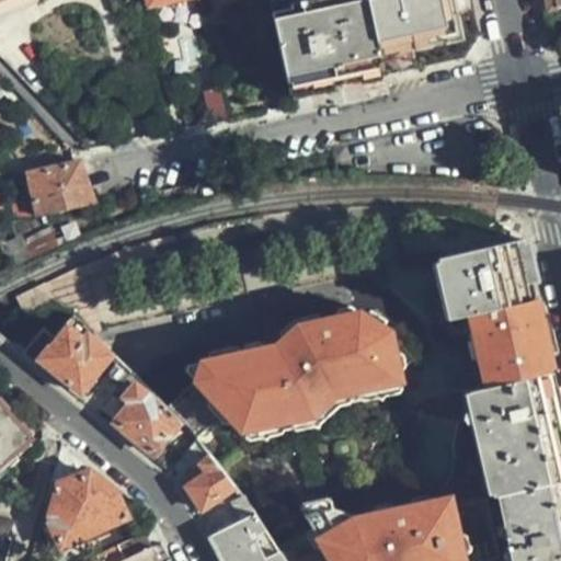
[(265,0),(288,95),(379,75),(376,58),(374,45),(363,0),(265,0)]
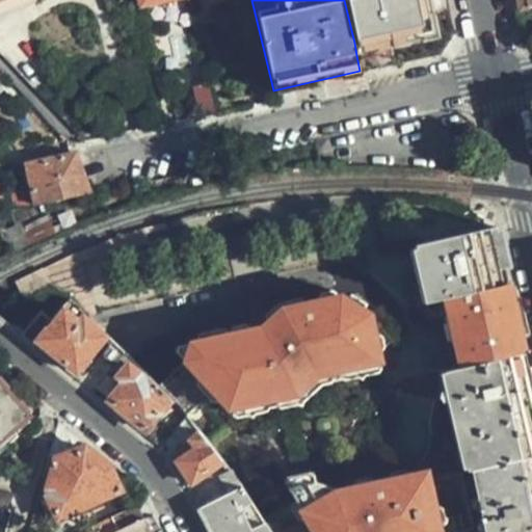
[(344,0),(354,43),(425,26),(419,0),(344,0)]
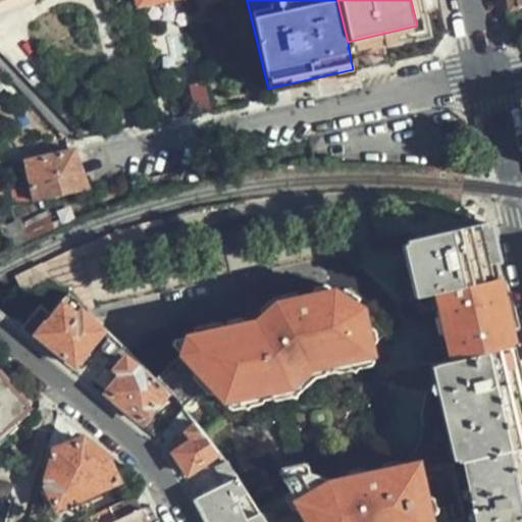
[(348,42),(350,54),(429,36),(421,0),(411,0),(417,25),(348,42)]
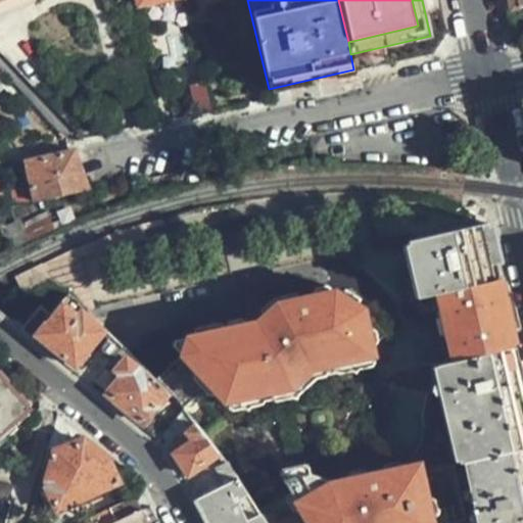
[(211,111),(203,81),(188,86),(195,114),(211,111)]
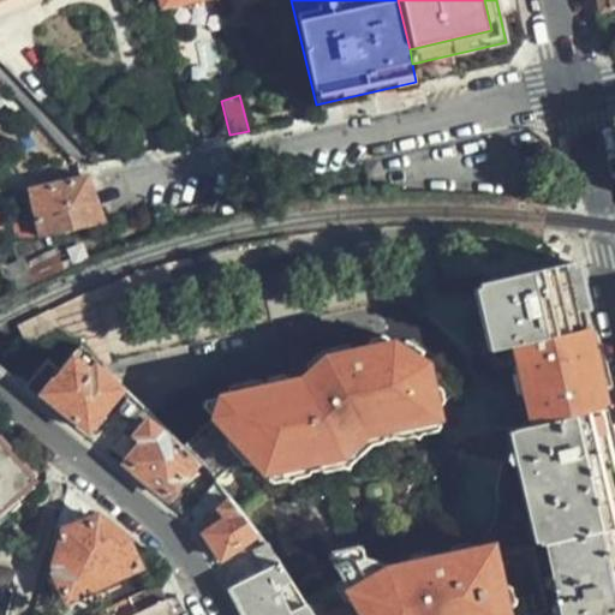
[(102,221),(85,174),(29,187),(41,219),(46,232),(102,221)]
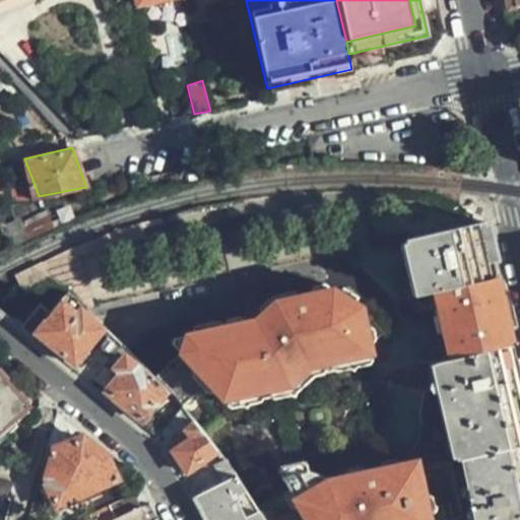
[(39,196),(35,185),(8,190),(10,202),(39,196)]
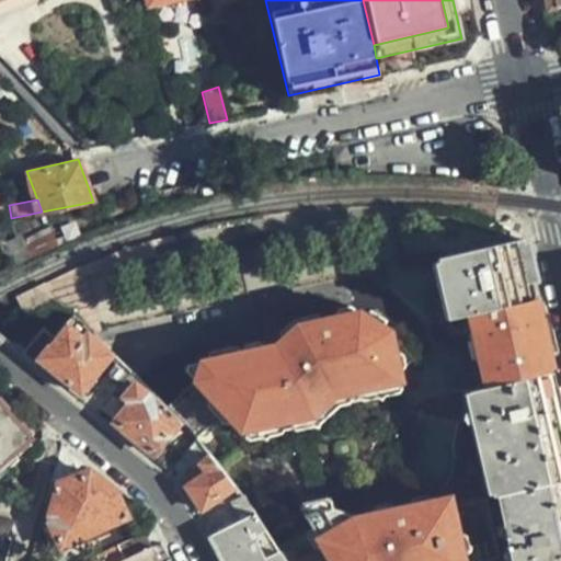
[(435,264),(442,296),(447,320),(533,298),(525,263),(522,245),(519,239),(507,242),(435,259),(434,258),(435,264)]
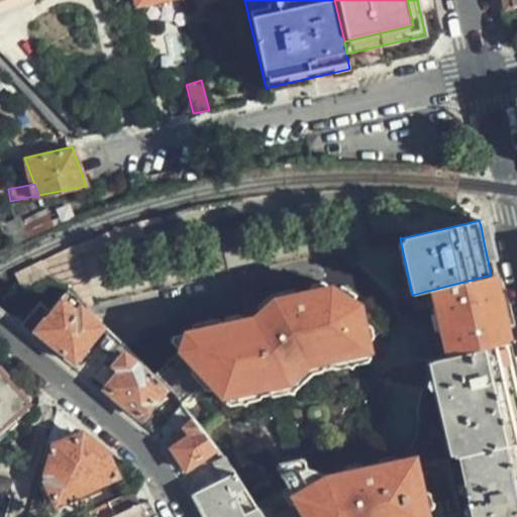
[(78,303),(93,300),(82,253),(79,243),(39,259),(45,271),(65,290),(78,303)]
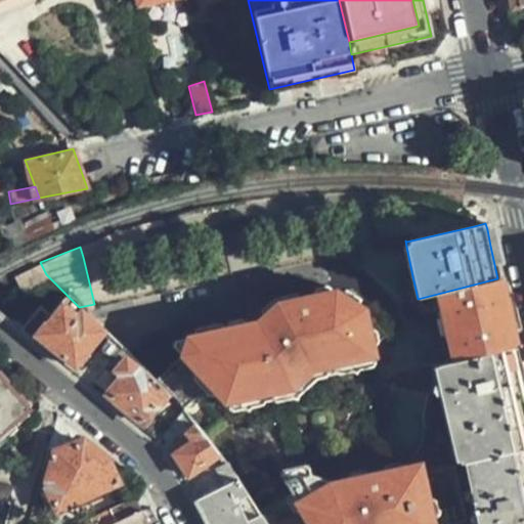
[(40,262),(14,274),(20,288),(46,274),(40,262)]
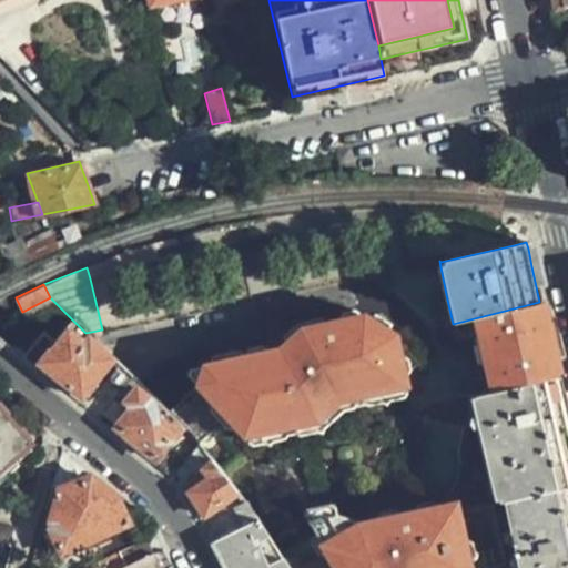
[(474,346),(483,345),(486,362),(483,363),(488,392),(551,381),(557,375),(548,337),(546,330),(539,302),(453,324),(458,350),(474,346)]
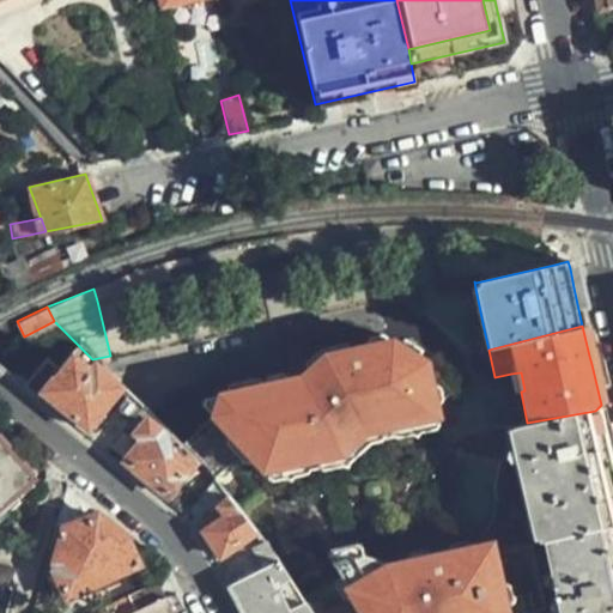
[(365,344),(383,339),(383,337),(378,332),(368,335),(364,341),(365,344)]
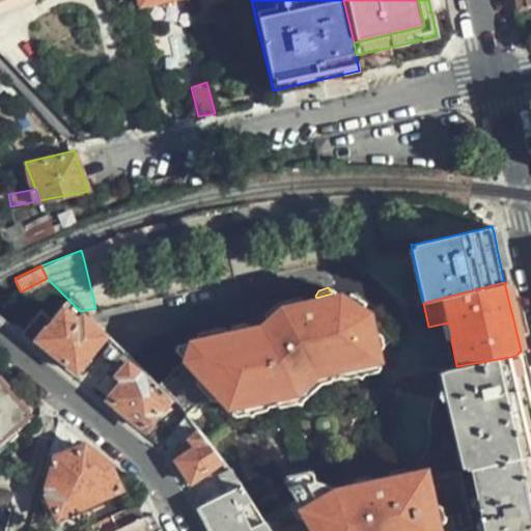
[(217,395),(227,407),(232,406),(292,390),(313,371),(374,356),(373,352),(391,337),(383,329),(373,319),(366,323),(363,311),(360,308),(363,303),(348,291),(344,297),(337,292),(332,294),(316,298),(308,300),(283,306),(268,317),(257,325),(245,328),(227,332),(221,334),(197,340),(185,343),(180,358),(205,384),(217,395)]
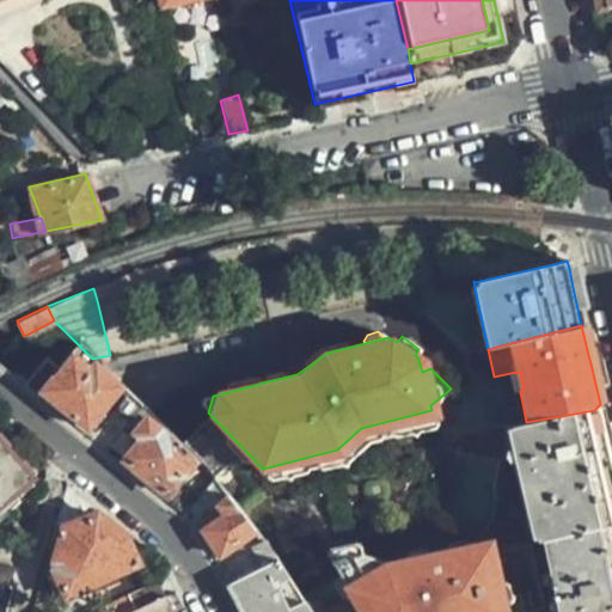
[(326,353),(355,346),(343,341),(322,346),(310,355),(306,361),(308,366),(326,353)]
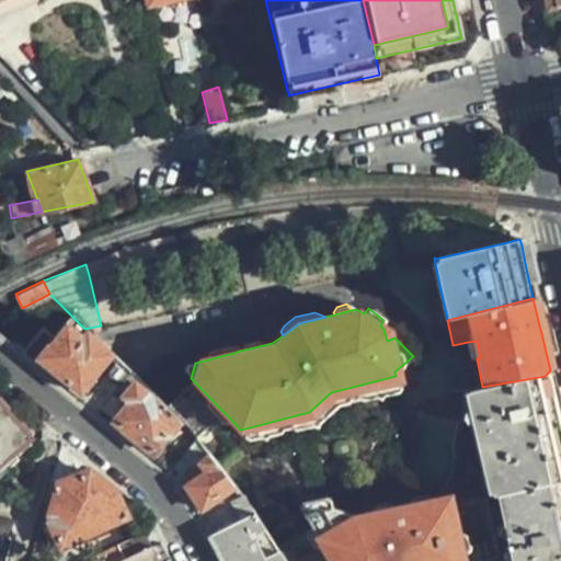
[(107,352),(88,332),(84,329),(79,336),(64,323),(54,335),(42,324),(19,348),(34,361),(36,355),(50,367),(78,389),(107,352)]
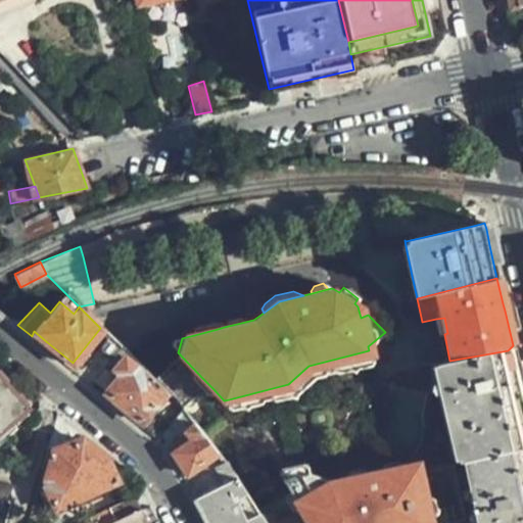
[(223,323),(224,327),(241,323),(239,319),(235,317),(226,320),(223,323)]
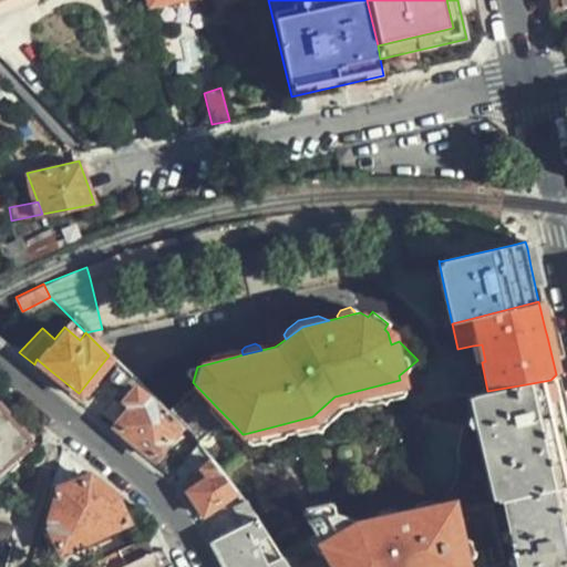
[(482,344),(473,346),(477,363),(482,362),(485,361),(482,344)]
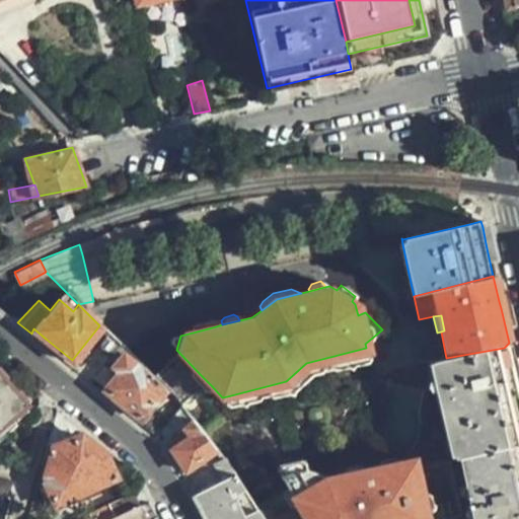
[(209,320),(196,324),(192,327),(193,332),(216,326),(214,322),(209,320)]
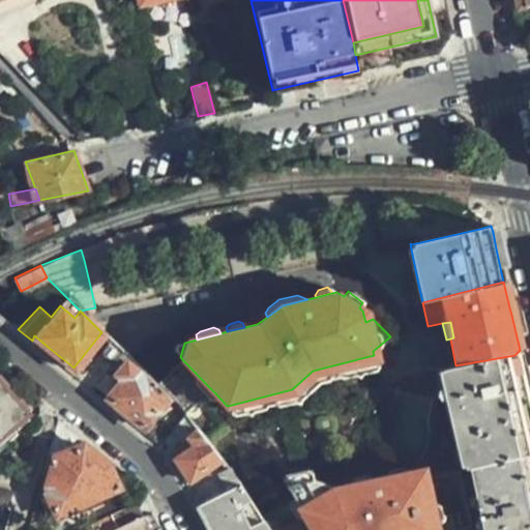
[(184,343),(172,346),(171,348),(180,357),(184,343)]
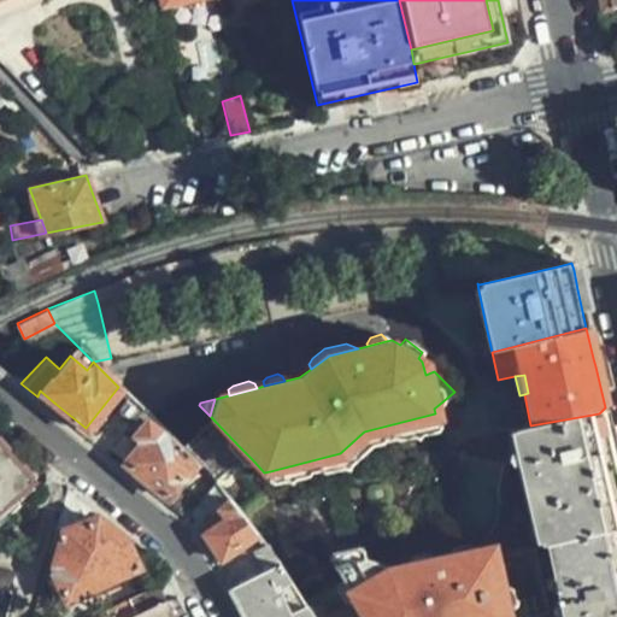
[(436,419),(435,413),(364,432),(340,453),(270,471),(272,476),(277,480),(345,463),(369,442),(432,427),(436,419)]
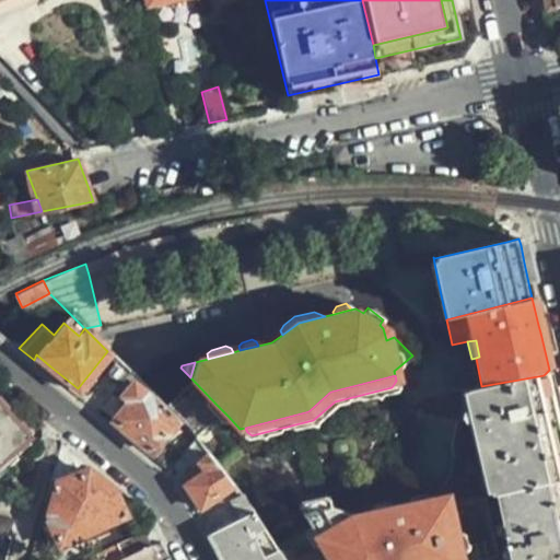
[(463,389),(487,493),(559,477),(559,423),(551,387),(547,388),(544,375),(481,386),(463,389)]
